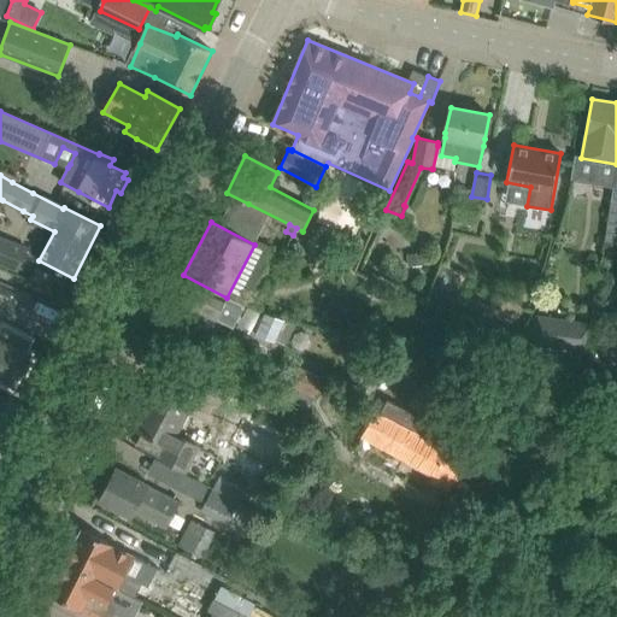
[(0,263),(18,270),(28,248),(0,236),(0,263)]
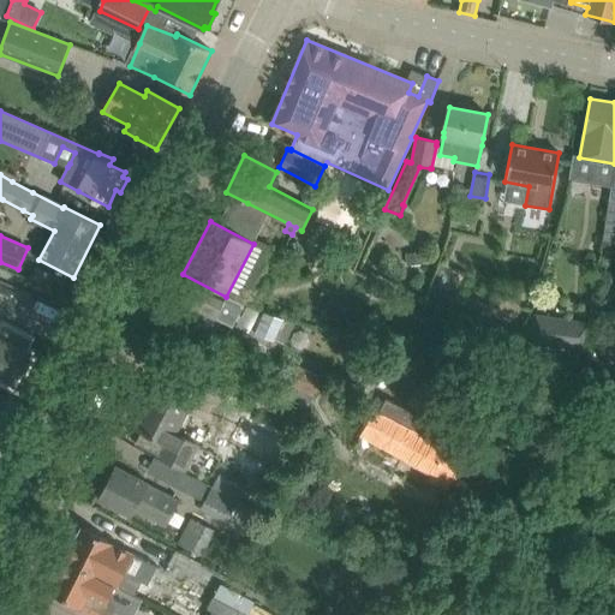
[(422,254),(407,255),(407,266),(422,266),(422,254)]
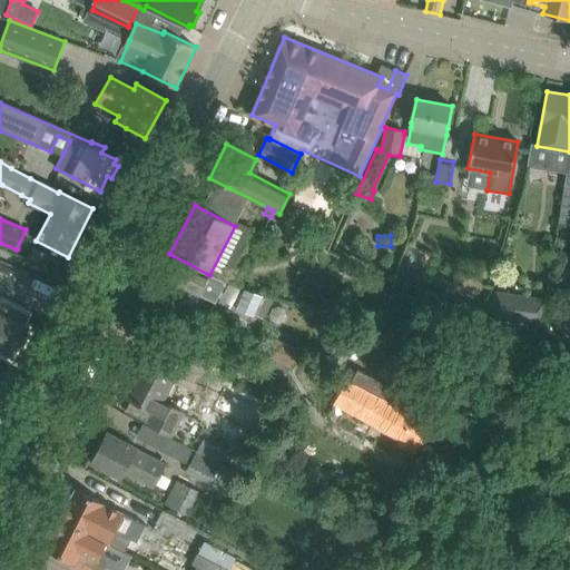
[(225,283),(209,275),(169,254),(170,255),(167,259),(163,262),(159,268),(160,274),(160,275),(198,294),(215,303),(225,283)]
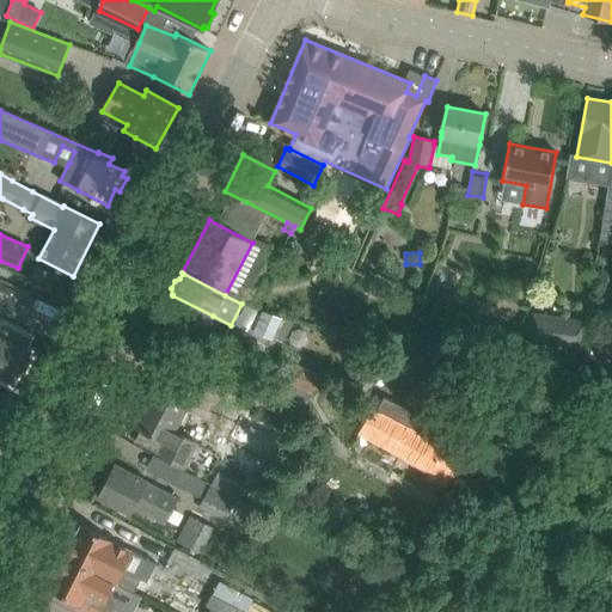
[(252,331),(283,344),(293,323),(262,310),(252,331)]
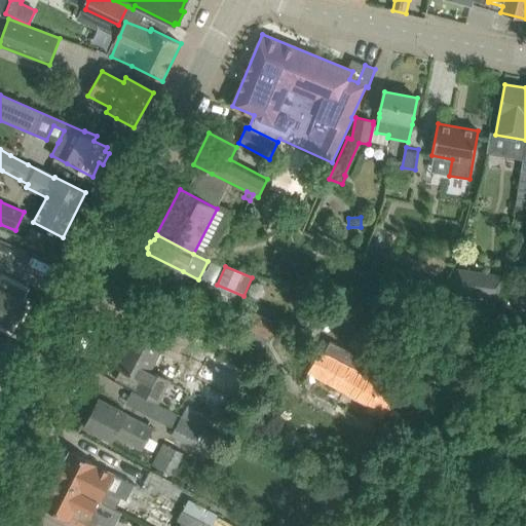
[(485,298),(485,296),(499,299),(502,277),(488,275),(488,273),(457,268),(455,280),(447,279),(445,292),(485,298)]
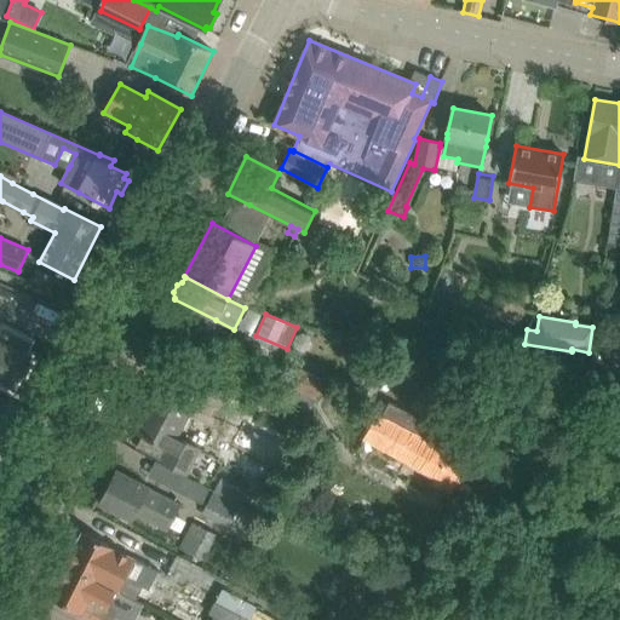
[(0,378),(15,386),(21,373),(24,375),(32,363),(28,361),(30,356),(24,352),(30,343),(4,329),(0,336),(0,378)]
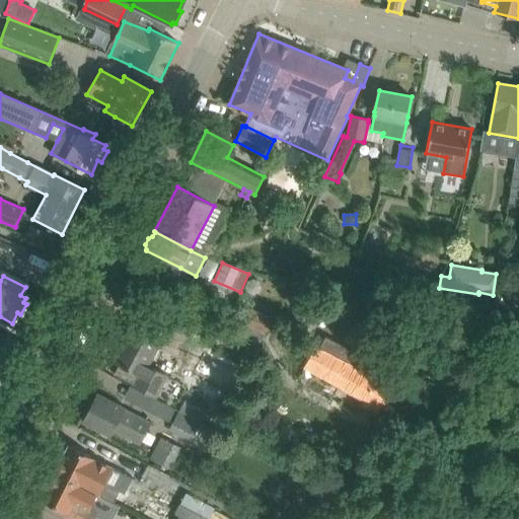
[(501,278),(500,292),(512,294),(513,286),(508,279),(501,278)]
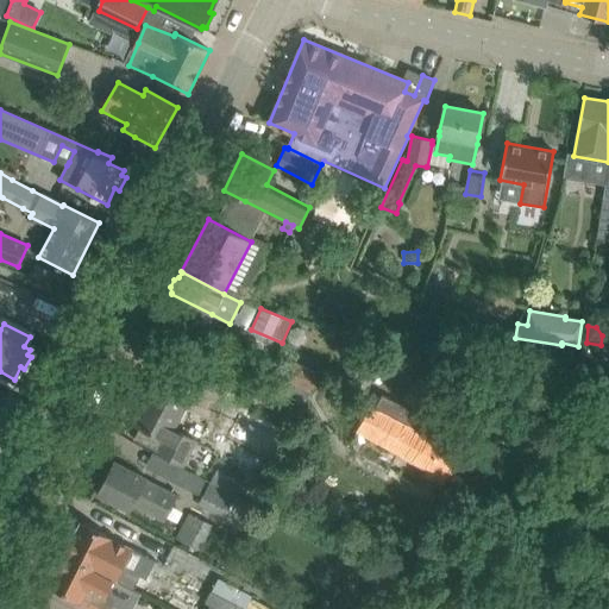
[(344,371),(368,383),(385,349),(368,344),(365,349),(357,345),(344,371)]
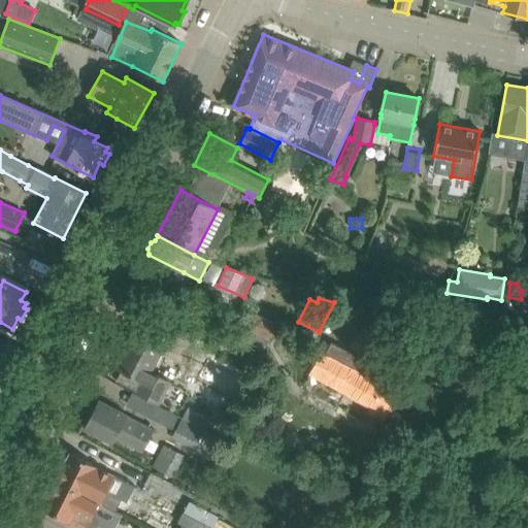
[(241,338),(263,350),(276,325),(255,314),(241,338)]
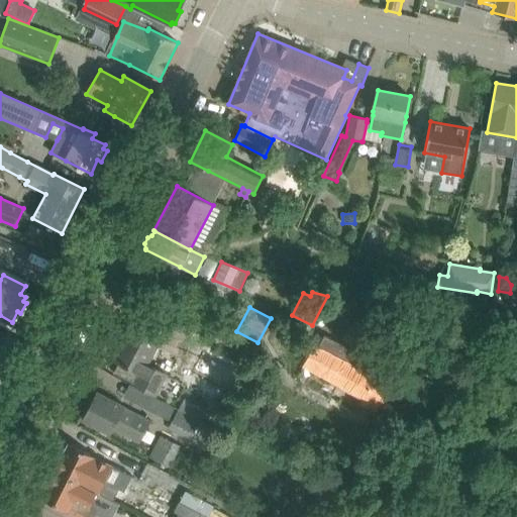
[(146,364),(150,356),(160,339),(131,324),(112,359),(119,363),(114,373),(154,395),(161,384),(166,374),(146,364)]
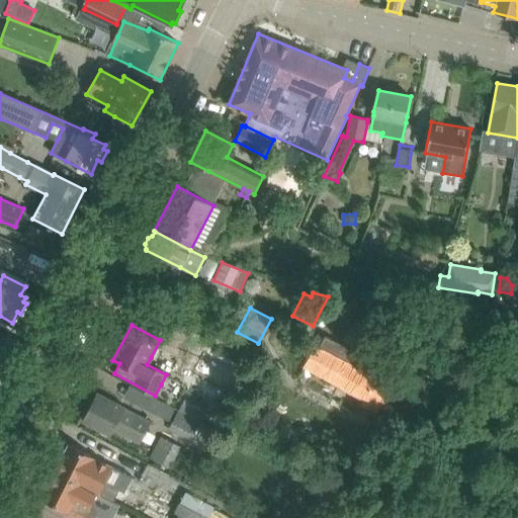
[(304,367),(322,377),(377,407),(379,403),(383,405),(392,390),(387,387),(390,383),(358,366),(364,356),(325,336),(319,348),(316,346),(304,367)]
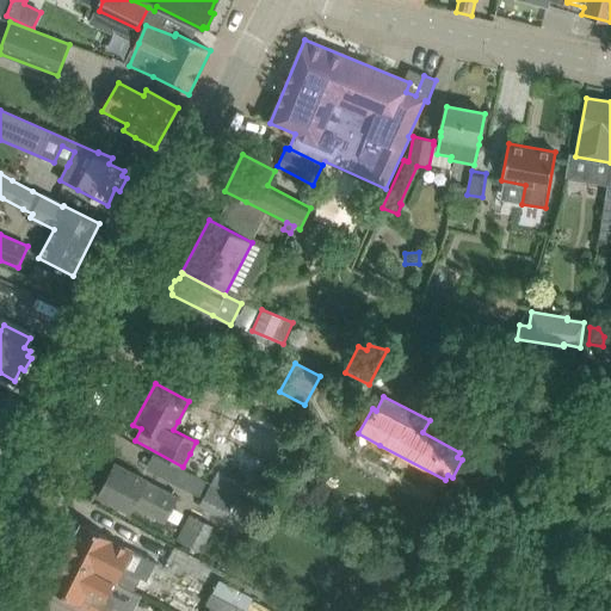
[(164,460),(156,474),(199,497),(207,482),(164,460)]
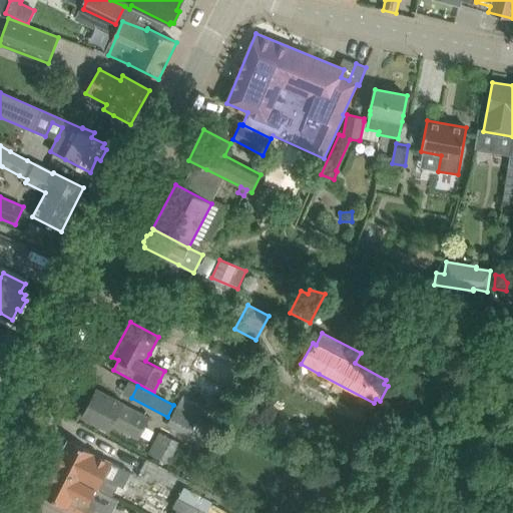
[(82,416),(99,425),(110,431),(113,425),(139,439),(150,418),(134,410),(124,405),(124,404),(96,389),(82,416)]
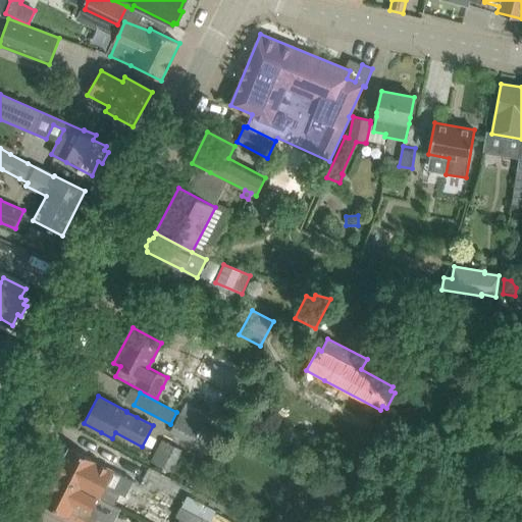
[(187,402),(180,413),(199,422),(205,411),(187,402)]
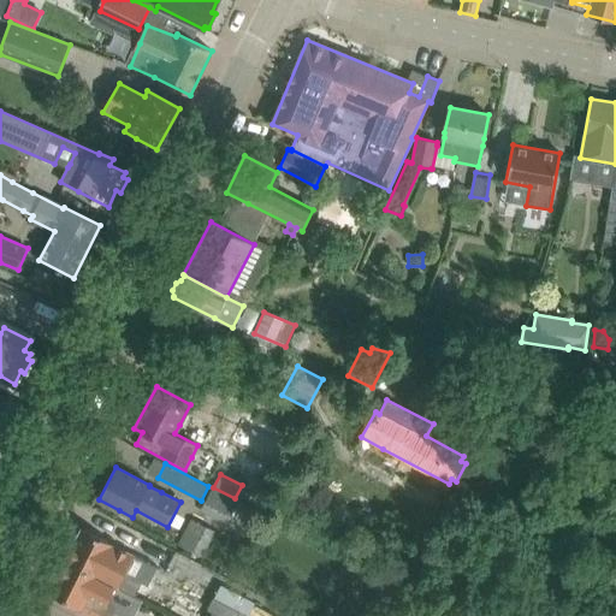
[(240,497),(256,505),(265,489),(248,480),(240,497)]
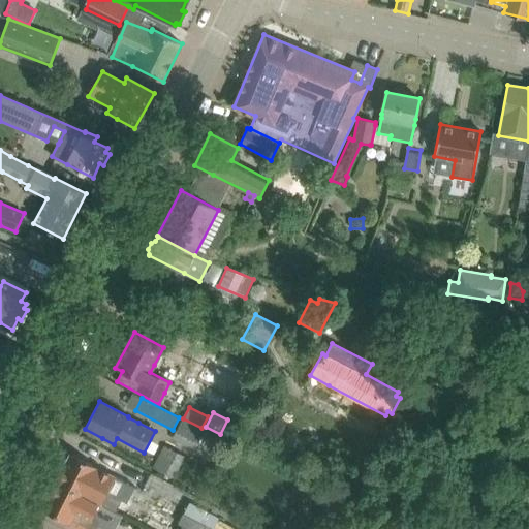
[(203,433),(204,431),(182,419),(172,439),(194,452),(197,444),(206,449),(212,438),(203,433)]
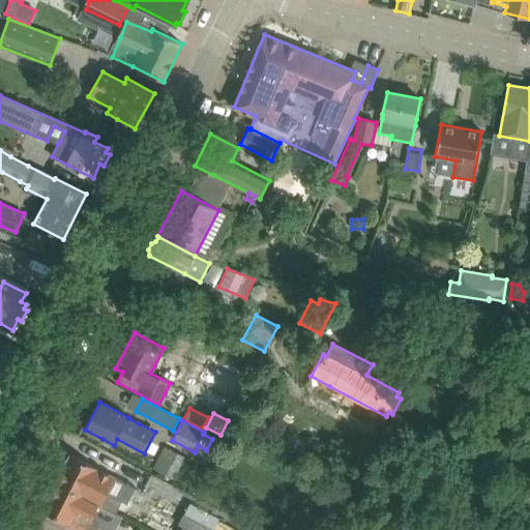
[(152,469),(173,480),(185,457),(165,446),(152,469)]
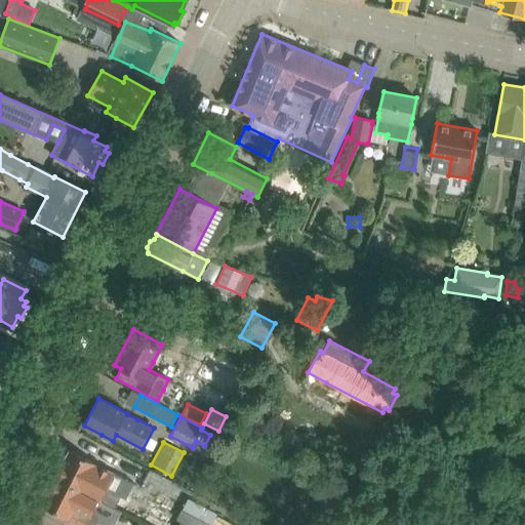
[(71,451),(56,478),(97,499),(105,483),(106,484),(112,473),(96,465),(71,451)]
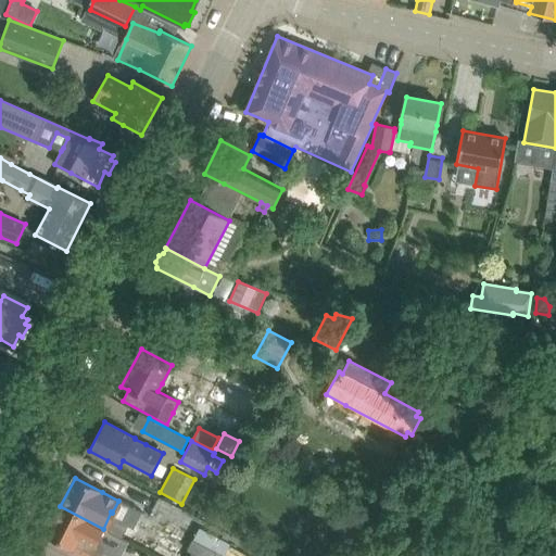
[(103,529),(60,506),(45,535),(64,545),(72,550),(70,553),(76,555),(103,555),(106,550),(95,544),(103,529)]
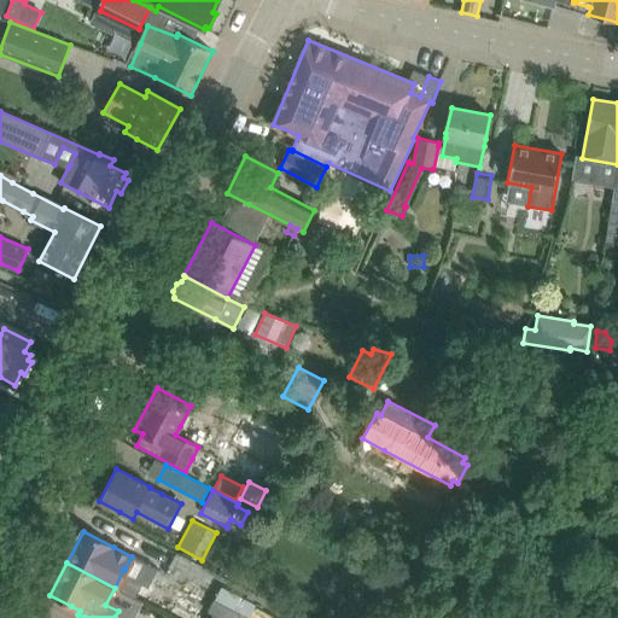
[(431,607),(425,617),(452,617),(431,607)]
